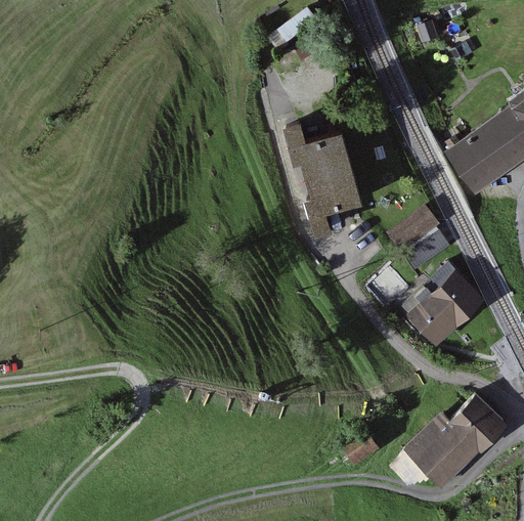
[(431,23),(418,28),(424,42),(437,37),(431,23)]
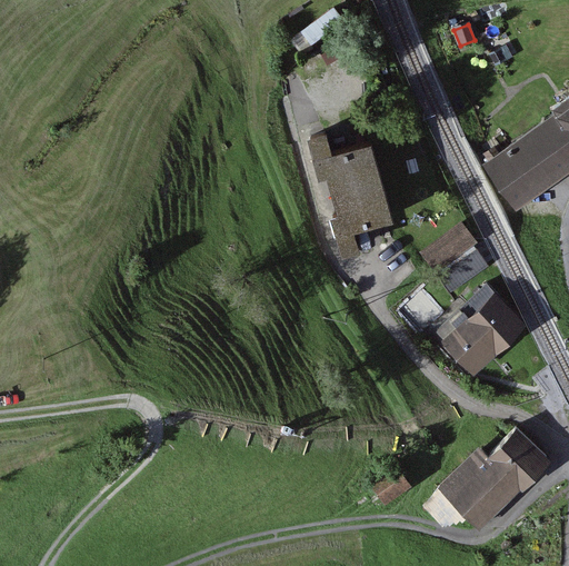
[(490,162),(485,167),(516,209),(568,169),(568,99),(557,109),(559,112),(499,157),(495,151),(487,157),(490,162)]
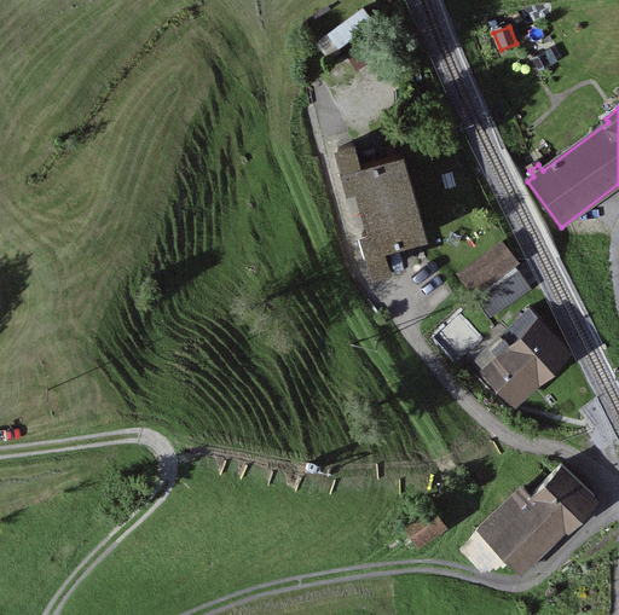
[(354,148),(339,151),(350,191),(358,189),(371,235),(363,237),(374,276),(389,272),(383,250),(427,238),(403,156),(360,169),(354,148)]
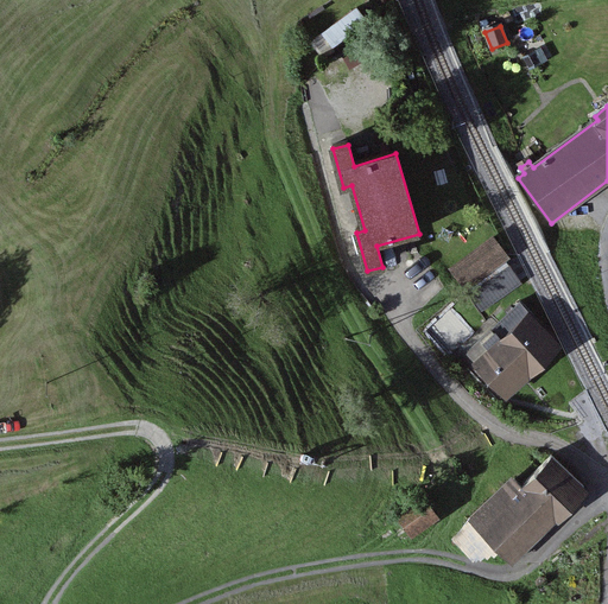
[(498,246),(455,278),(466,292),(508,260),(498,246)]
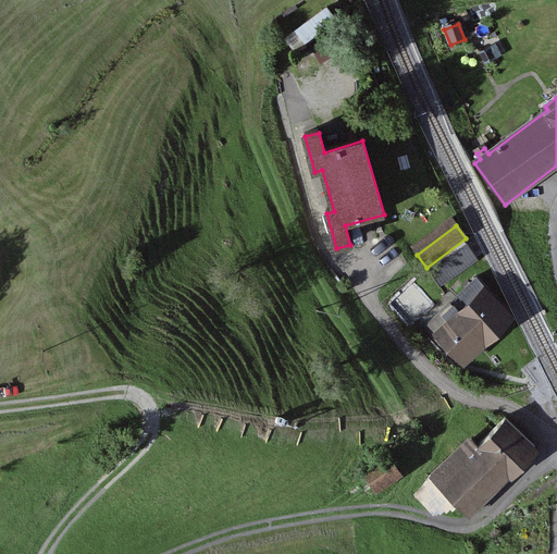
[(455,257),(432,272),(441,286),(463,270),(455,257)]
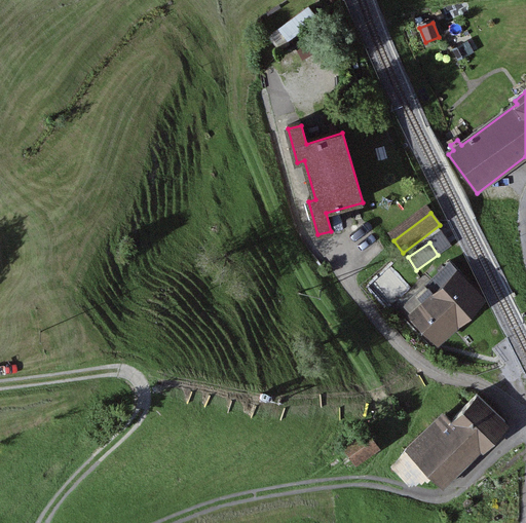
[(423,303),(410,315),(436,343),(483,298),(450,264),(431,282),(440,289),(434,295),(429,291),(420,299),(423,303)]
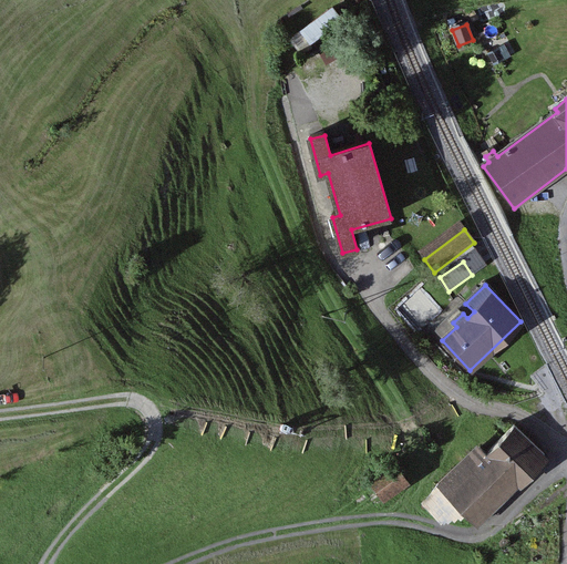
[(480,450),(439,491),(477,529),(517,488),(516,486),(545,458),(515,428),(486,457),(480,450)]
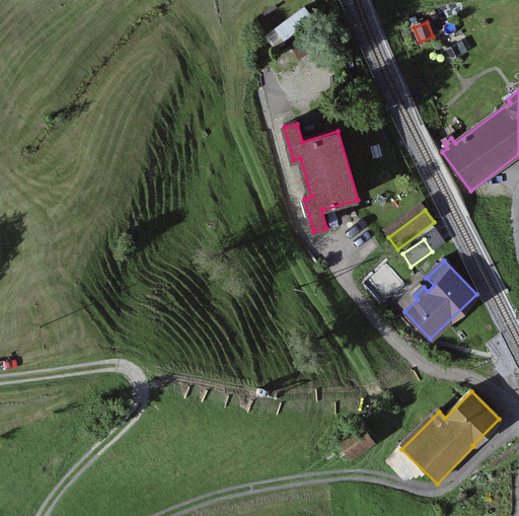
[(362,429),(341,443),(351,458),(372,443),(362,429)]
